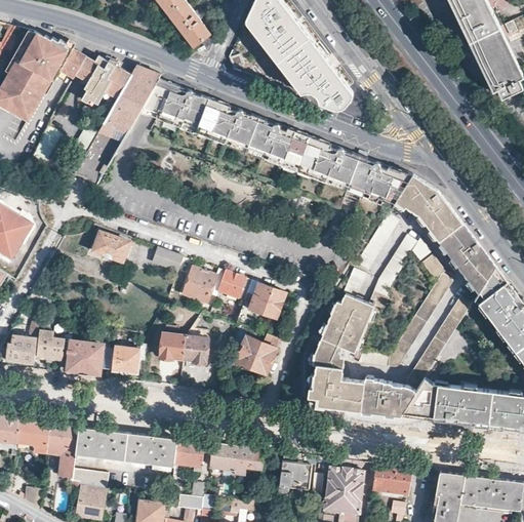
[(155,0),(193,50),(210,35),(199,19),(201,16),(199,14),(197,9),(194,12),(184,0),(155,0)]
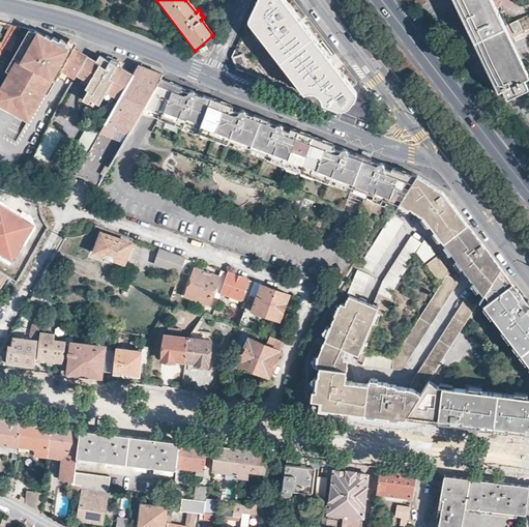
[(257,0),(247,21),(248,25),(267,51),(284,70),(301,94),(306,92),(311,93),(316,96),(318,104),(330,108),(338,111),(343,111),(348,109),(354,103),(355,98),(355,93),(315,41),(285,2),(283,0),(257,0)]
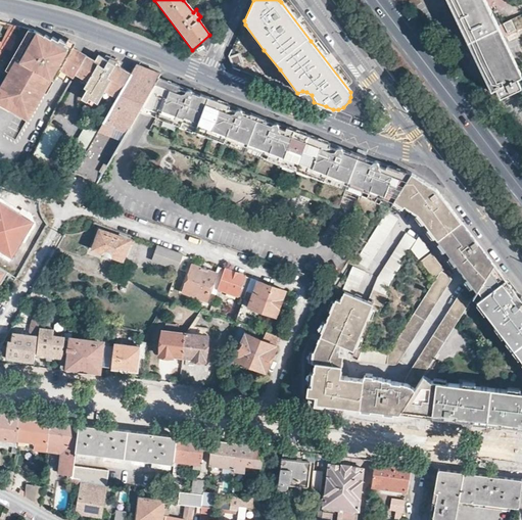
[(445,0),(490,92),(494,90),(499,99),(520,89),(516,80),(521,78),(483,0),(445,0)]
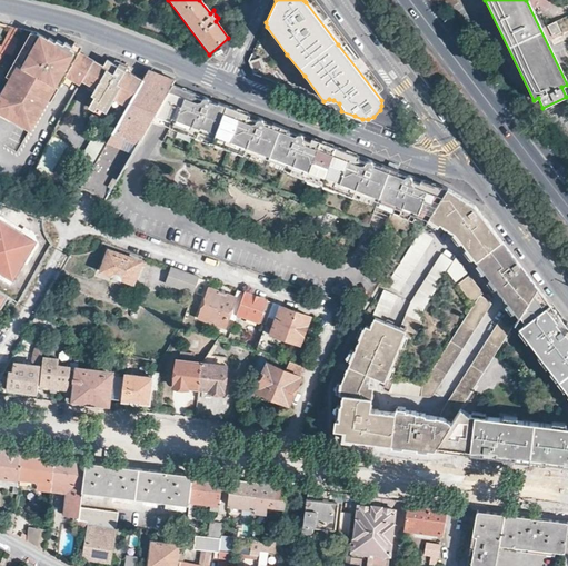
[(567,3),(567,0),(550,0),(554,7),(555,8),(556,9),(558,9),(559,9),(567,3)]
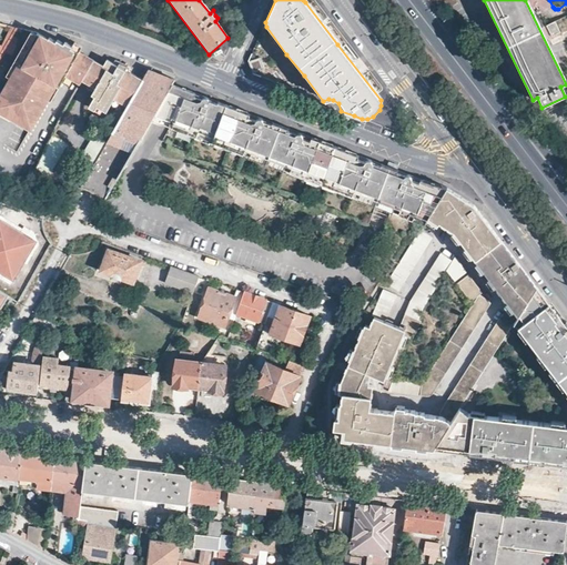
[(553,24),(544,29),(549,40),(558,36),(553,24)]
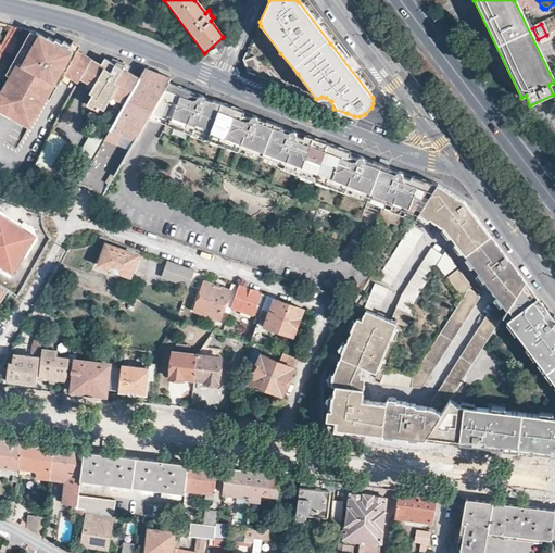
[(11,82),(35,35),(29,33),(5,78),(11,82)]
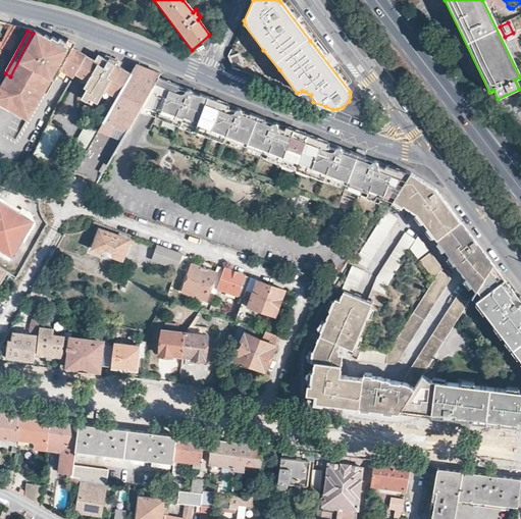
[(70,52),(72,47),(64,44),(65,42),(59,39),(58,40),(54,50),(53,49),(53,50),(47,48),(51,41),(52,39),(45,36),(44,37),(33,32),(10,76),(0,95),(0,97),(5,100),(5,102),(15,108),(27,113),(28,111),(34,114),(45,92),(52,78),(55,80),(57,75),(61,68),(67,72),(74,75),(83,60),(79,58),(80,57),(70,52)]
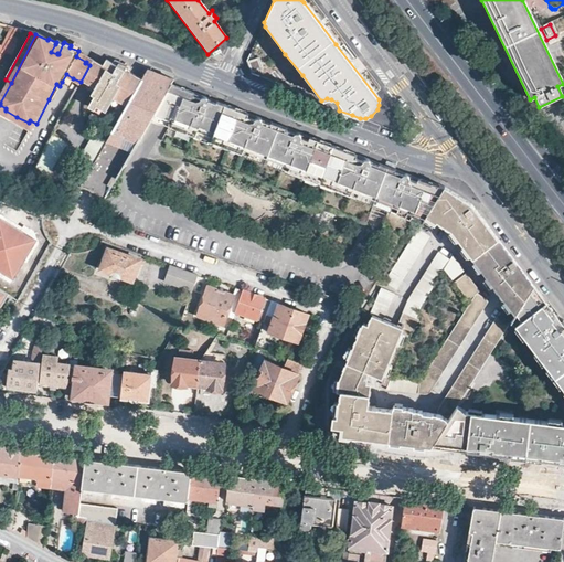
[(63,43),(57,40),(56,42),(55,44),(51,52),(57,54),(57,53),(59,54),(63,43)]
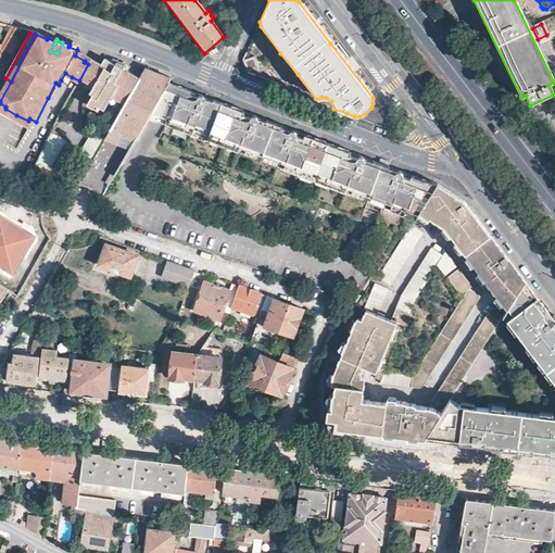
[(70,45),(68,47),(77,50),(79,45),(76,42),(72,41),(70,45)]
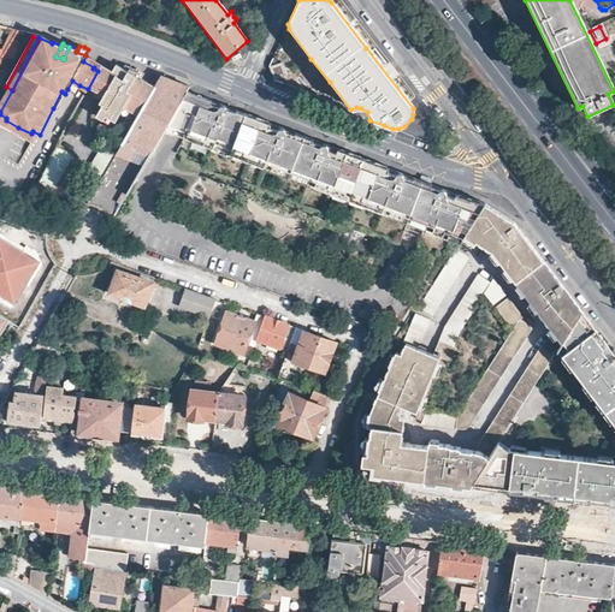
[(100,66),(101,64),(86,55),(83,61),(94,67),(93,69),(98,71),(100,66)]
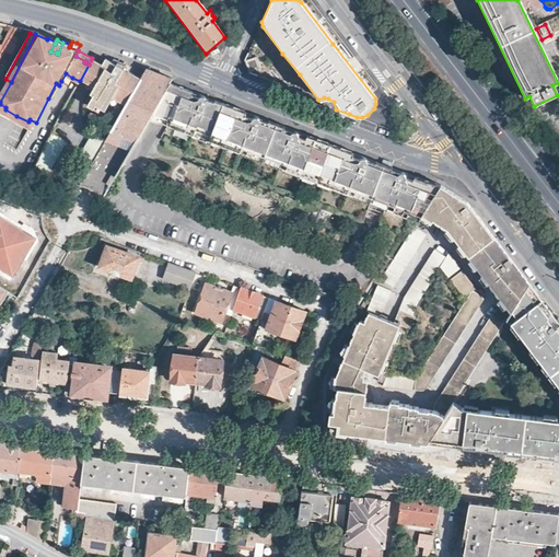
[(89,65),(80,81),(89,85),(94,89),(92,92),(90,96),(93,97),(88,108),(94,112),(95,108),(102,112),(106,113),(112,103),(113,100),(119,103),(125,105),(139,80),(126,73),(120,70),(124,65),(119,64),(116,61),(114,66),(109,64),(103,60),(100,66),(91,60),(89,65)]
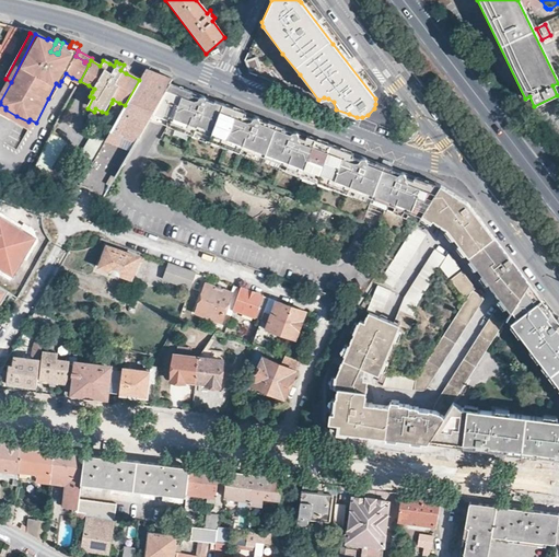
[(125,62),(124,65),(120,70),(126,73),(130,65),(125,62)]
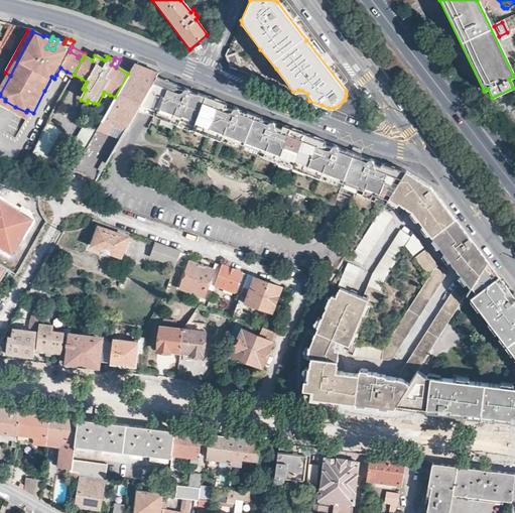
[(97,129),(84,152),(73,171),(76,172),(78,173),(81,174),(83,175),(89,180),(93,184),(105,164),(138,106),(154,78),(156,74),(144,70),(133,65),(128,74),(115,97),(97,129)]
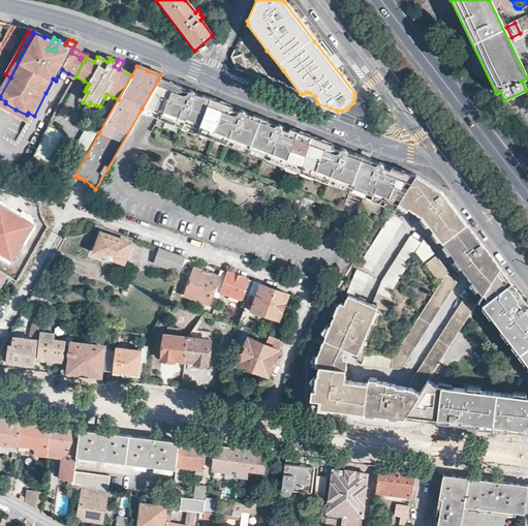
[(473,70),(482,86),(486,84),(478,68),(473,70)]
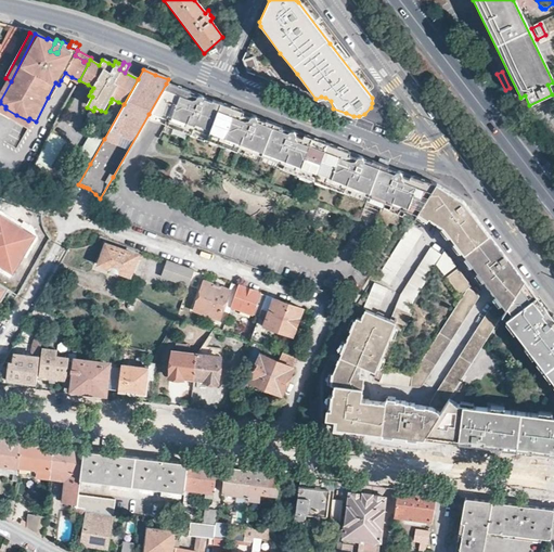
[(68,85),(72,77),(65,73),(61,80),(68,85)]
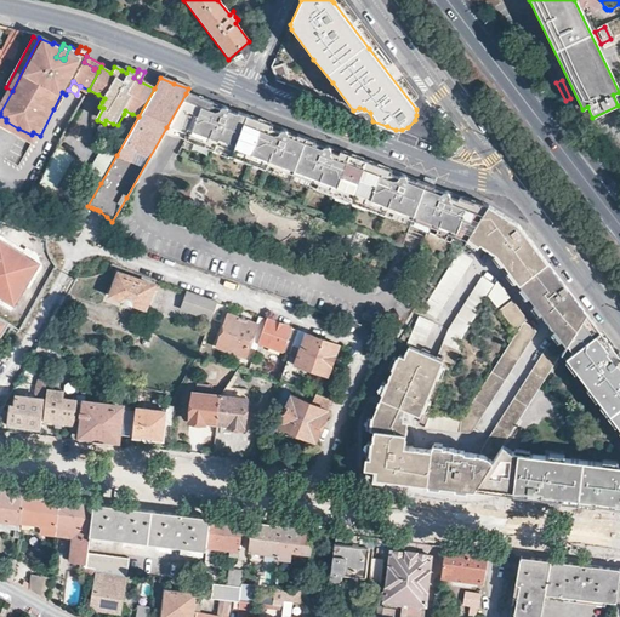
[(57,112),(66,95),(62,92),(53,109),(57,112)]
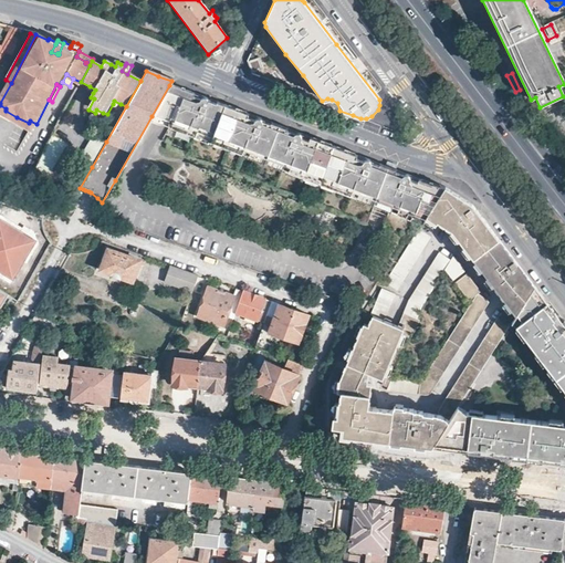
[(200,97),(169,85),(152,116),(171,124),(169,128),(239,156),(241,150),(267,159),(282,131),(285,133),(286,131),(260,120),(200,97)]
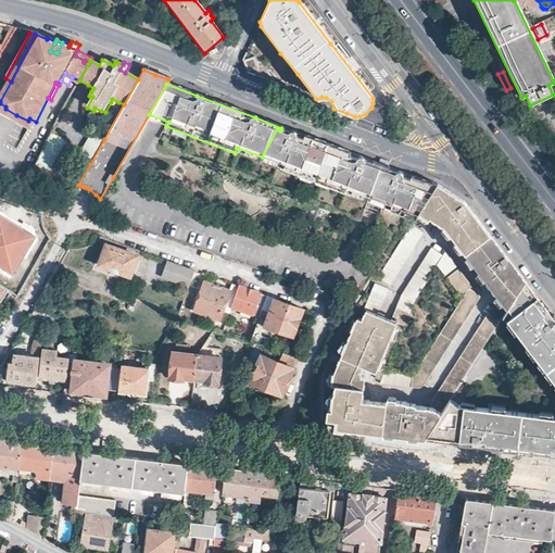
[(5,107),(0,103),(0,112),(14,120),(16,115),(5,109),(5,107)]
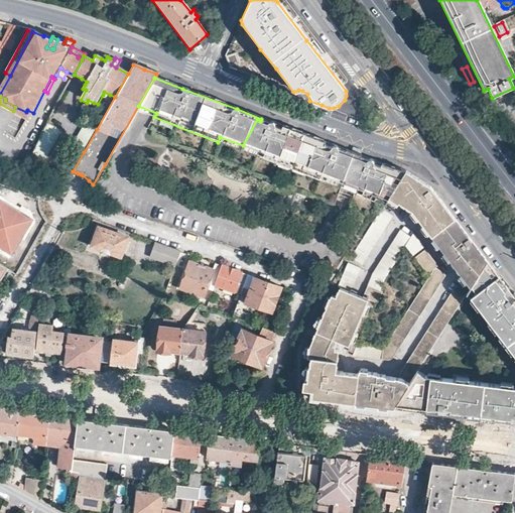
[(26,112),(15,107),(13,111),(29,120),(26,112)]
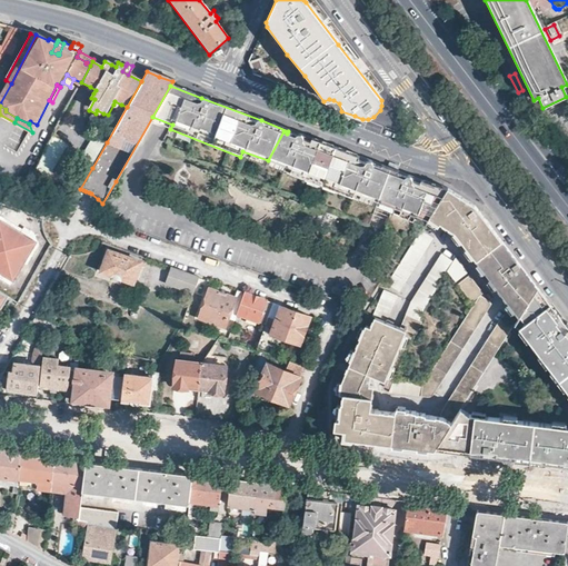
[(302,136),(288,131),(287,133),(284,131),(268,160),(288,169),(287,174),(349,198),(351,192),(397,210),(398,209),(427,220),(428,218),(447,190),(448,189),(427,184),(415,179),(394,171),(377,165),(358,158),(339,150),(320,142),(302,136)]
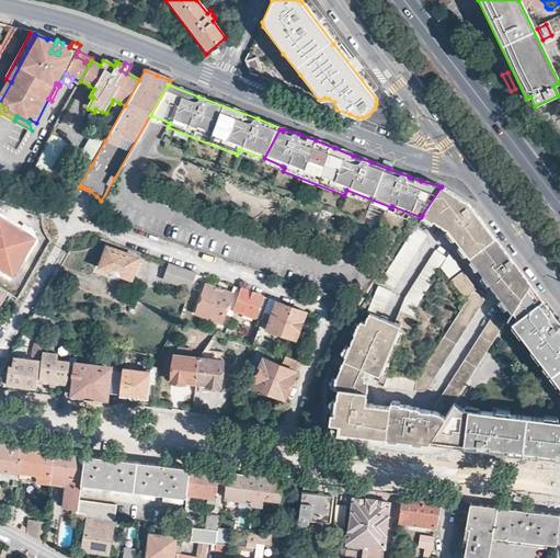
[(79,159),(91,166),(105,140),(93,133),(79,159)]
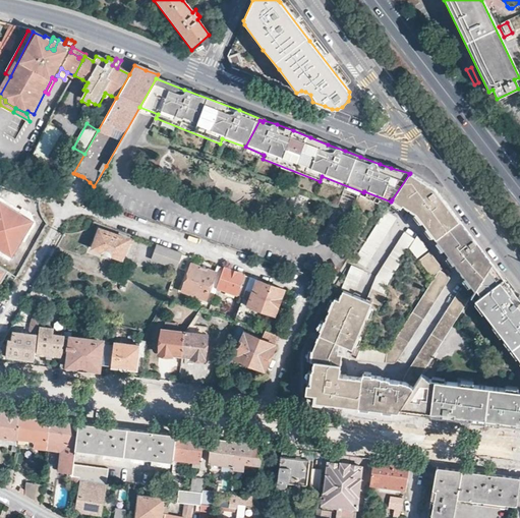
[(49,126),(45,134),(34,156),(46,163),(61,132),(49,126)]
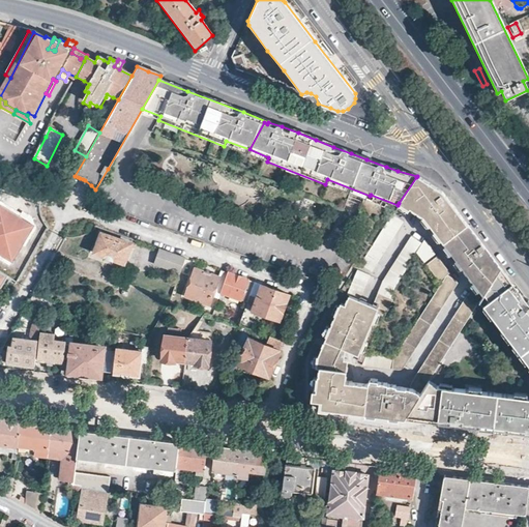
[(416,177),(399,203),(406,207),(407,206),(421,216),(428,225),(434,232),(439,238),(444,245),(450,254),(457,260),(463,268),(474,284),(480,292),(485,297),(494,284),(502,271),(483,245),(444,196),(442,193),(416,177)]
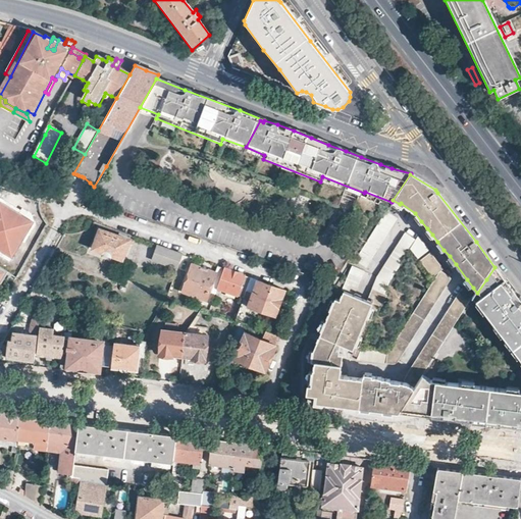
[(400,204),(393,200),(392,202),(389,204),(396,209),(400,204)]
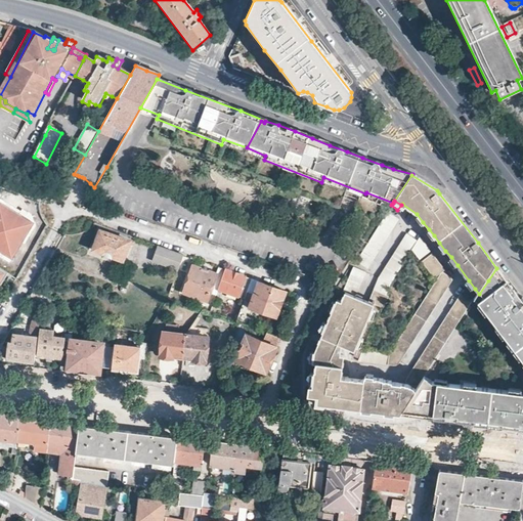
[(0,210),(4,212),(5,209),(17,216),(15,218),(31,226),(33,222),(18,214),(18,212),(0,202),(0,210)]
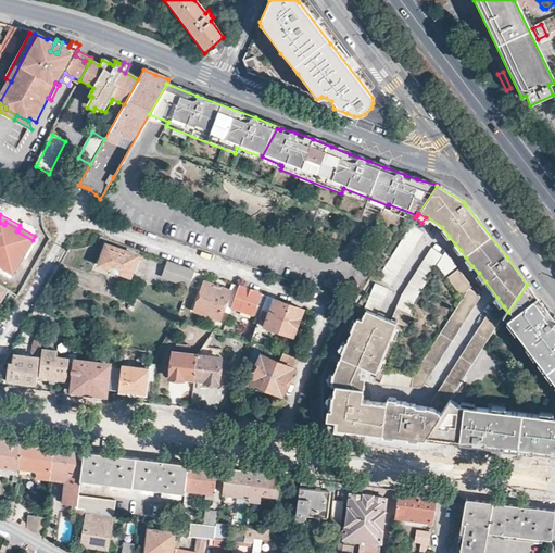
[(0,268),(13,276),(33,240),(16,231),(19,229),(5,222),(4,225),(0,223),(0,268)]
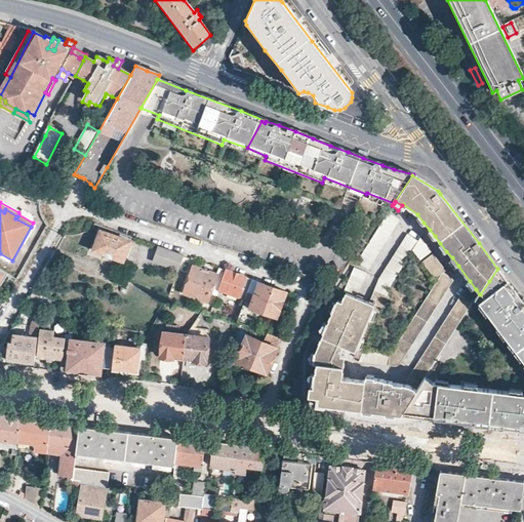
[(398,221),(387,214),(355,266),(366,273),(398,221)]
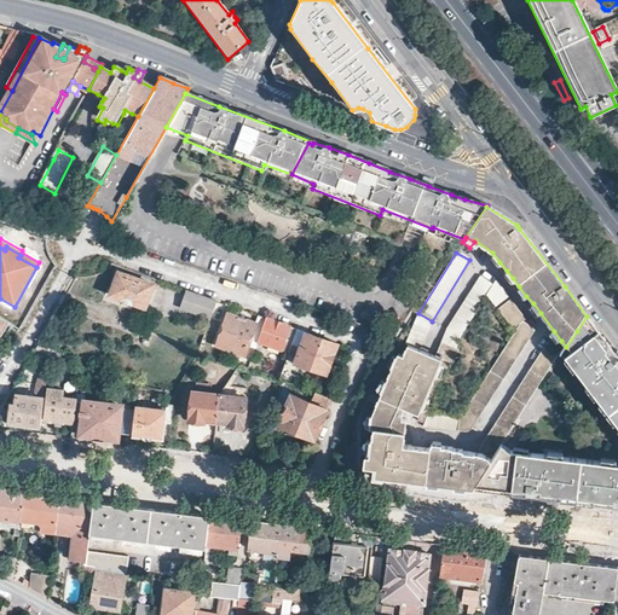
[(500,262),(492,253),(489,255),(497,265),(500,262)]
